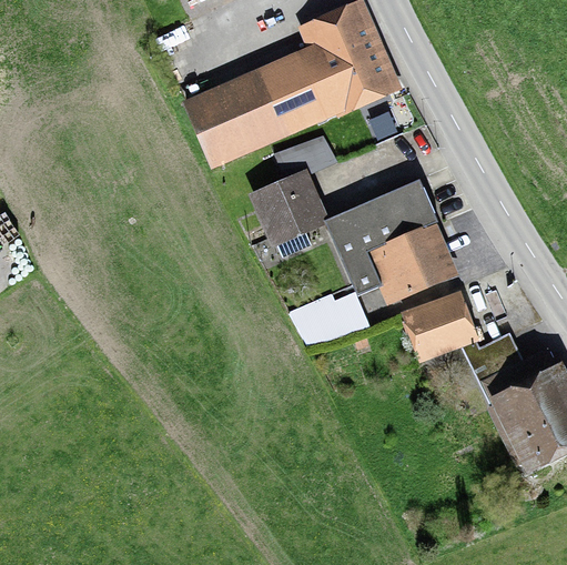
[(305,48),(181,101),(210,170),(344,112),(344,114),(402,89),(363,0),(354,0),(296,26),(305,48)]
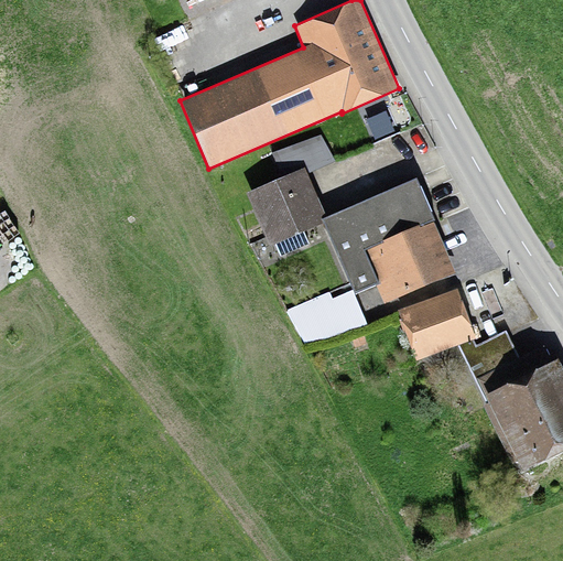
[(271,150),(281,177),(304,168),(306,172),(334,160),(320,132),(271,150)]
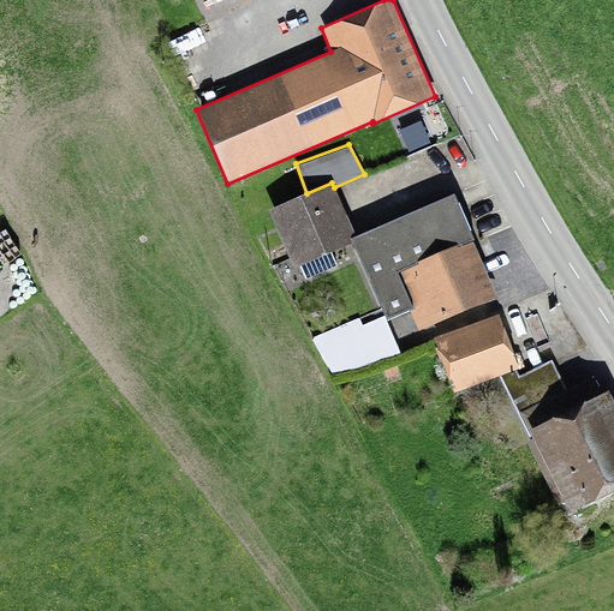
[(334,187),(332,183),(307,193),(267,211),(292,269),(300,265),(305,277),(337,263),(333,253),(352,245),(350,239),(355,237),(334,187)]
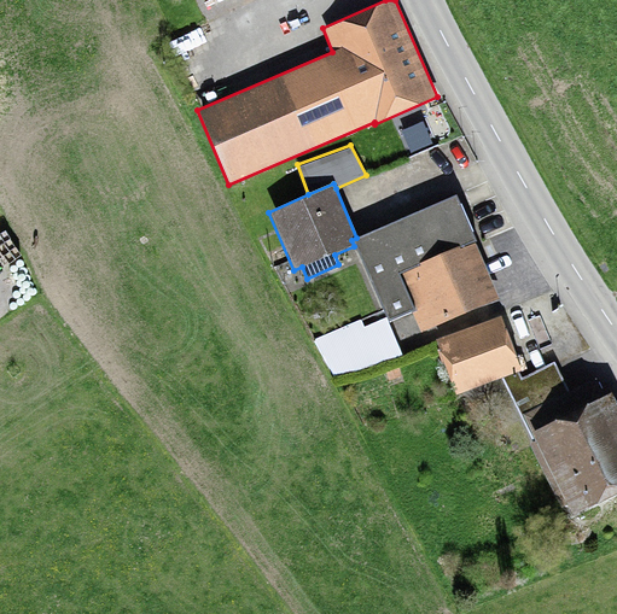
[(356,238),(351,240),(354,246),(380,307),(388,325),(412,315),(420,333),(499,299),(475,243),(478,241),(458,194),(356,238)]
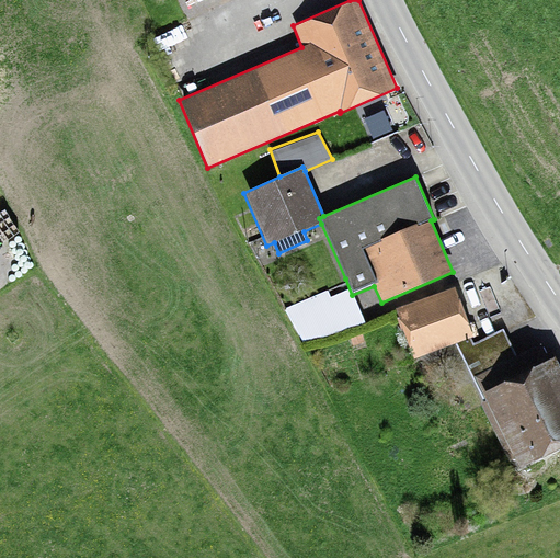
[(365,322),(352,295),(345,279),(284,307),(304,341),(365,322)]
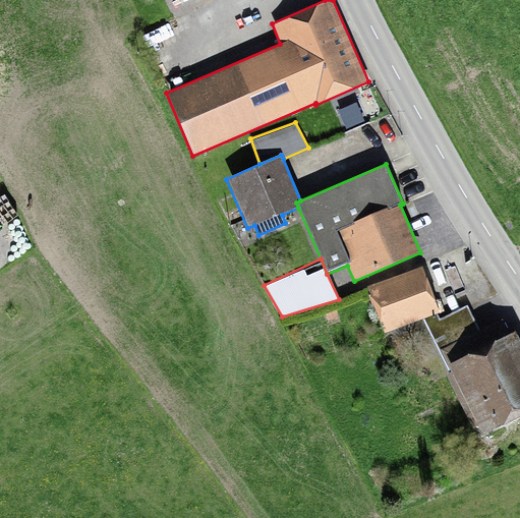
[(420,266),(365,287),(384,333),(422,319),(437,311),(439,311),(420,266)]
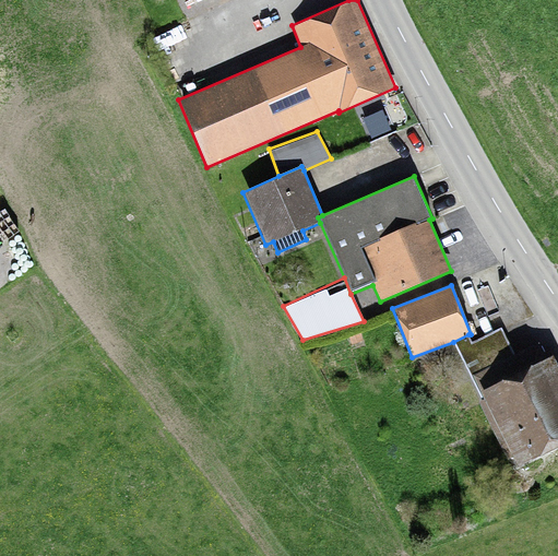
[(517,470),(557,448),(557,368),(553,357),(547,361),(538,341),(514,353),(501,326),(472,341),(469,334),(453,342),(517,470)]
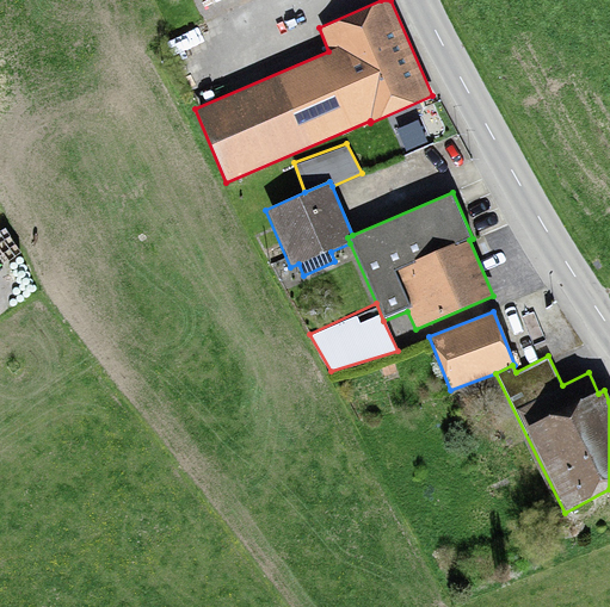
[(398,370),(394,360),(381,365),(384,373),(398,370)]
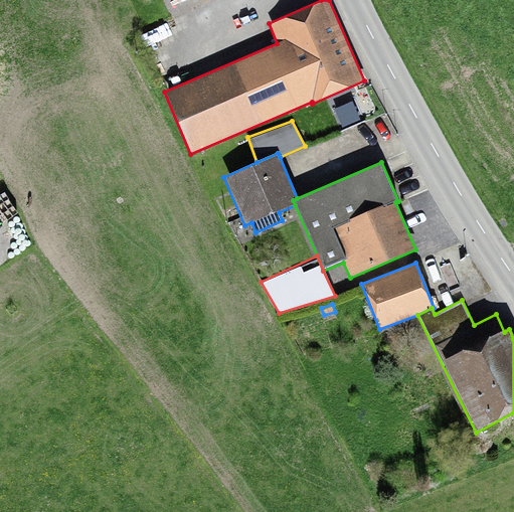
All buildings are outlined.
